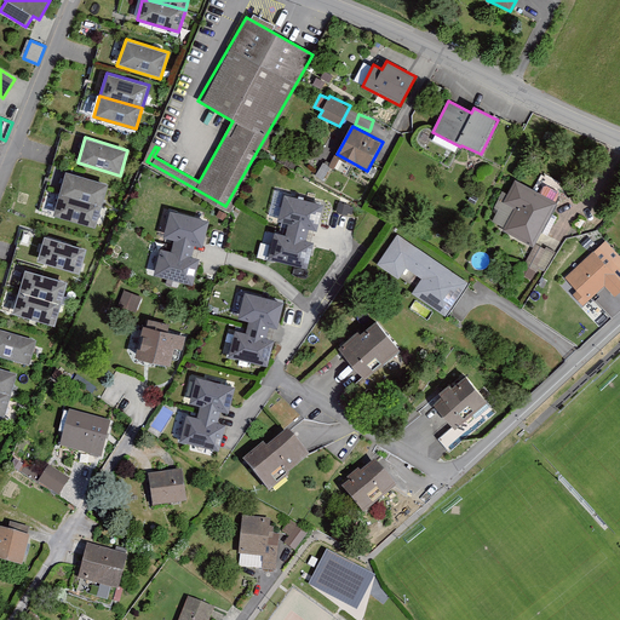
[(108,182),(67,170),(59,194),(102,206),(108,182)]
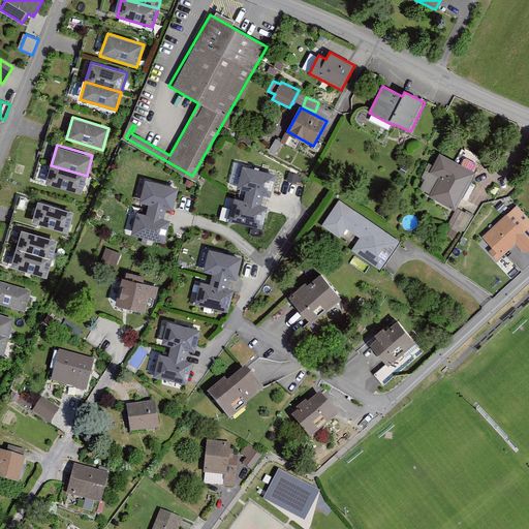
[(475,173),(440,153),(429,174),(438,178),(429,196),(455,211),(475,173)]
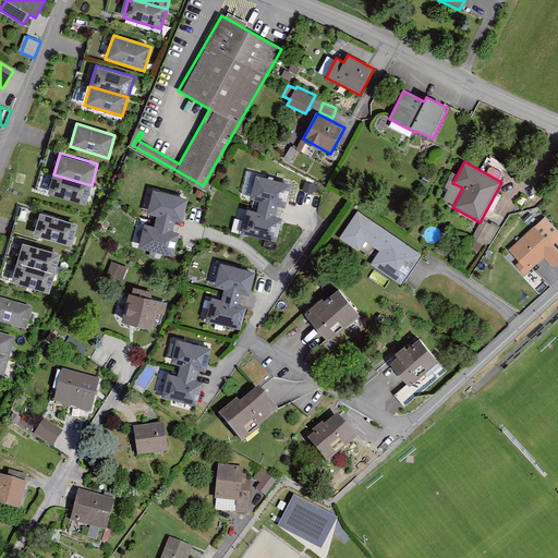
[(48,194),(86,204),(92,185),(53,174),(48,194)]
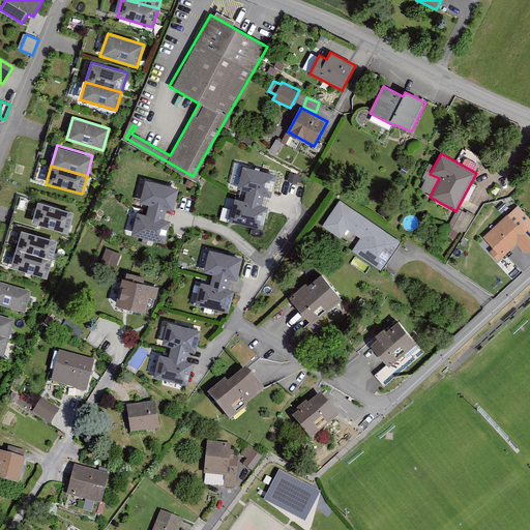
[(276,175),(243,167),(238,188),(247,190),(245,197),(263,201),(265,197),(271,198),(276,175)]
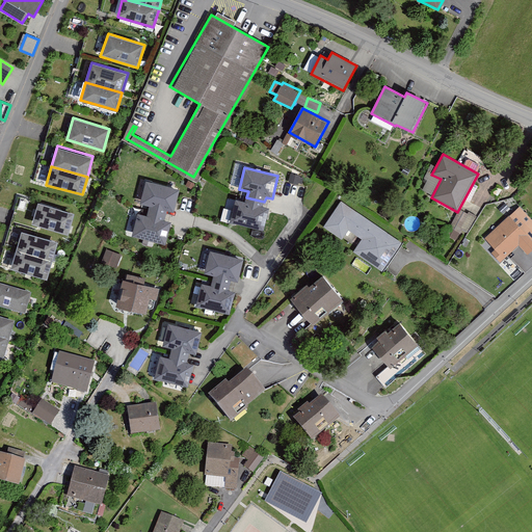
[(147,182),(141,203),(150,205),(149,212),(166,216),(167,211),(175,213),(180,189),(147,182)]
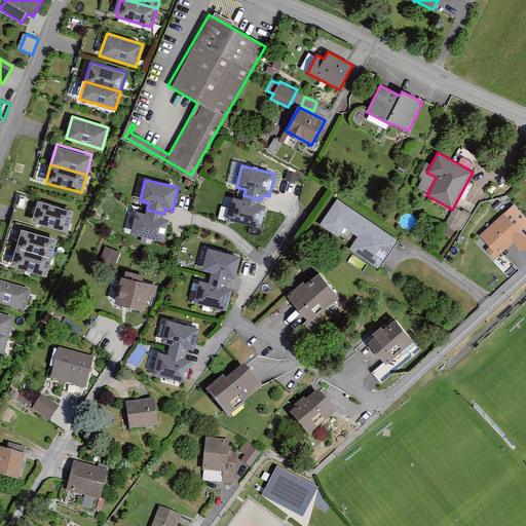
[(233,197),(227,220),(261,228),(267,205),(260,203),(261,199),(243,195),(242,199),(233,197)]
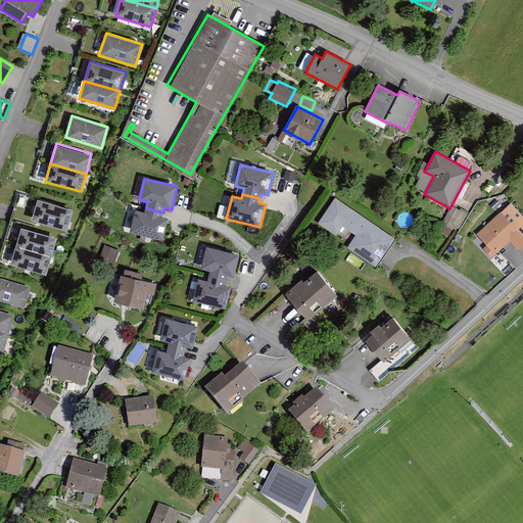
[(377,265),(396,237),(335,196),(319,221),(336,232),(341,223),(354,232),(346,245),(377,265)]
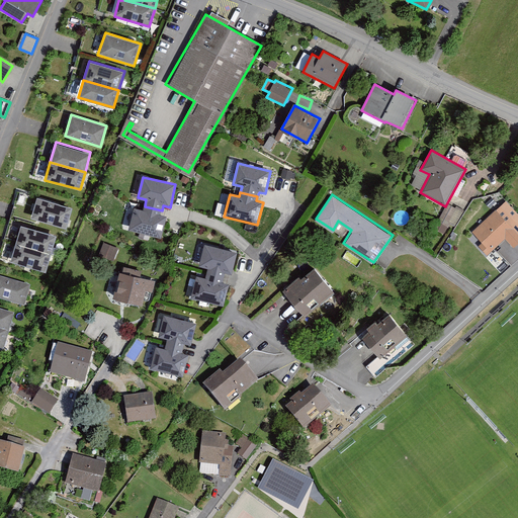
[(72,206),(37,195),(31,218),(65,228),(72,206)]
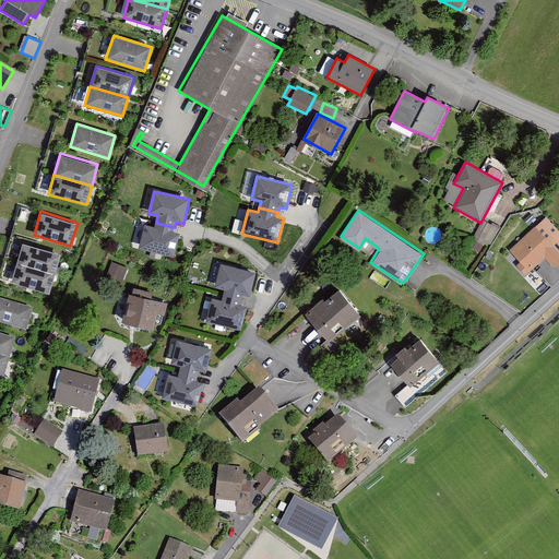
[(558,230),(545,217),(509,251),(530,273),(545,259),(554,268),(558,262),(558,230)]
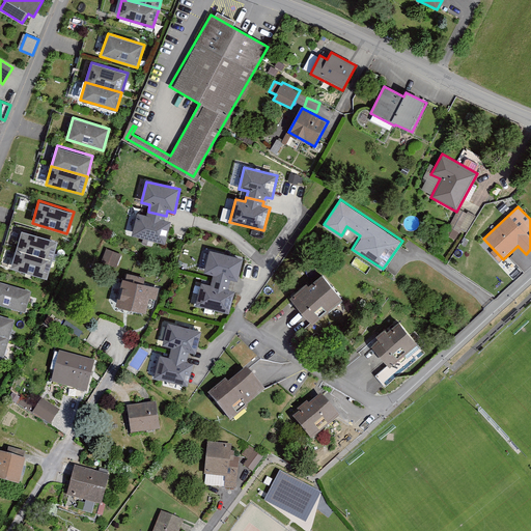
[(137,213),(132,234),(165,244),(171,221),(165,220),(166,216),(148,212),(147,216),(137,213)]
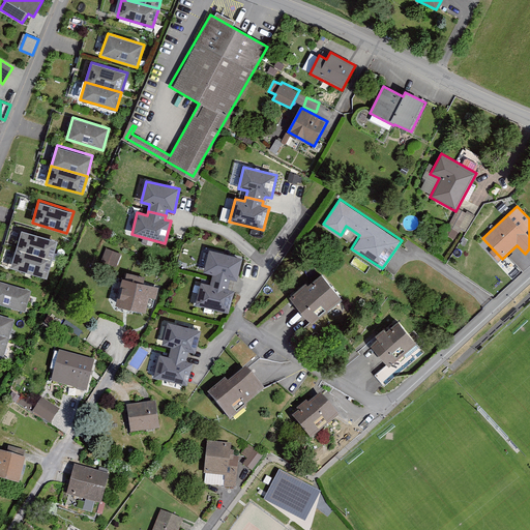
[(17,251),(52,260),(57,241),(22,232),(17,251)]
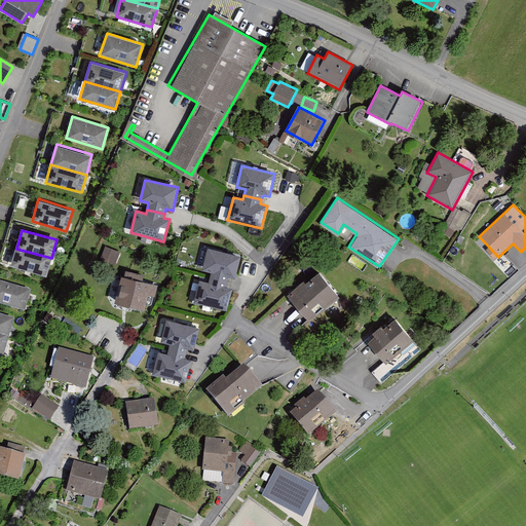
[(105,247),(101,259),(116,264),(120,252),(105,247)]
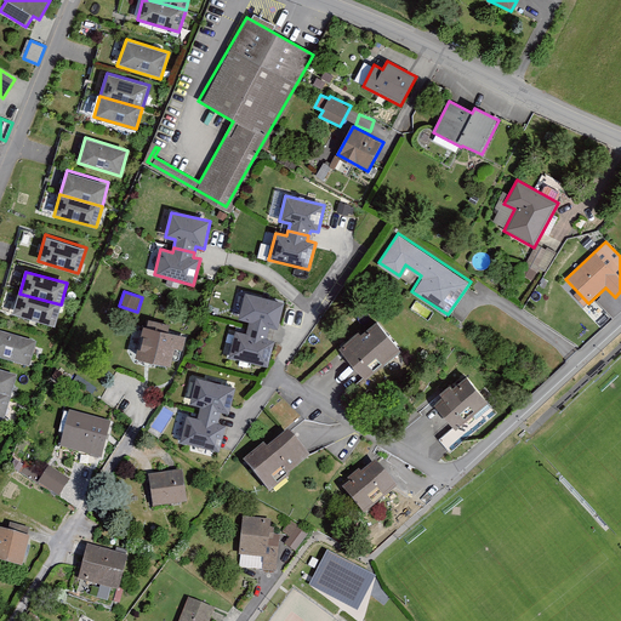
[(285,302),(245,292),(239,319),(249,323),(248,329),(268,334),(269,328),(278,330),(285,302)]
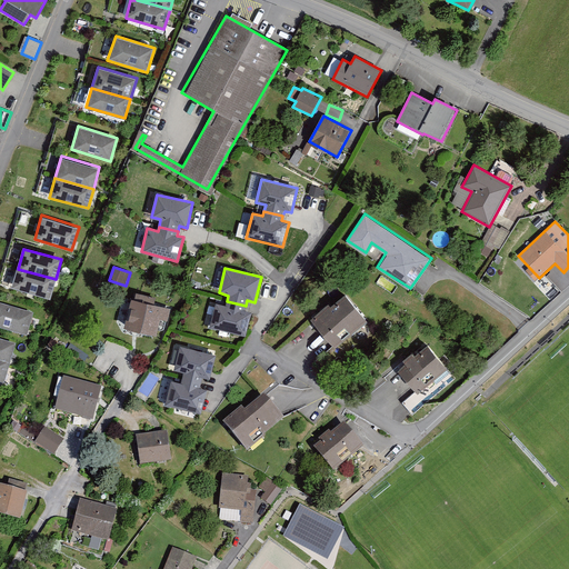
[(12,288),(50,298),(56,279),(18,269),(12,288)]
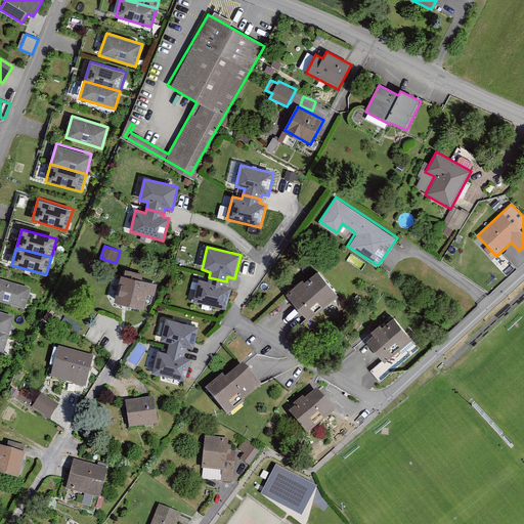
[(302,280),(286,294),(308,321),(339,297),(318,271),(304,282),(302,280)]
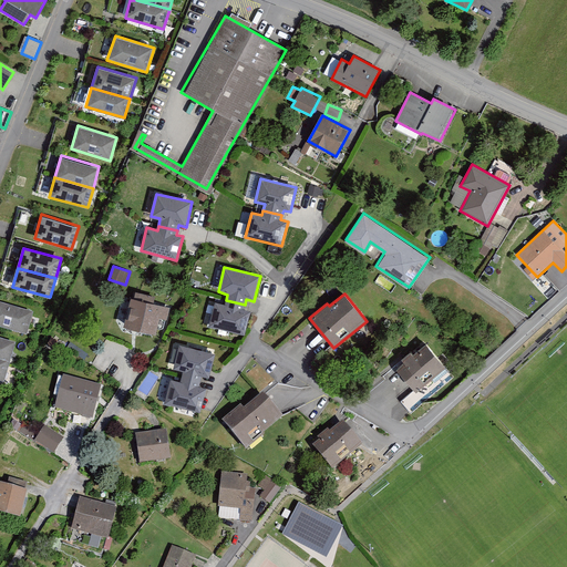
[(131,298),(124,327),(155,334),(160,319),(167,321),(171,308),(131,298)]
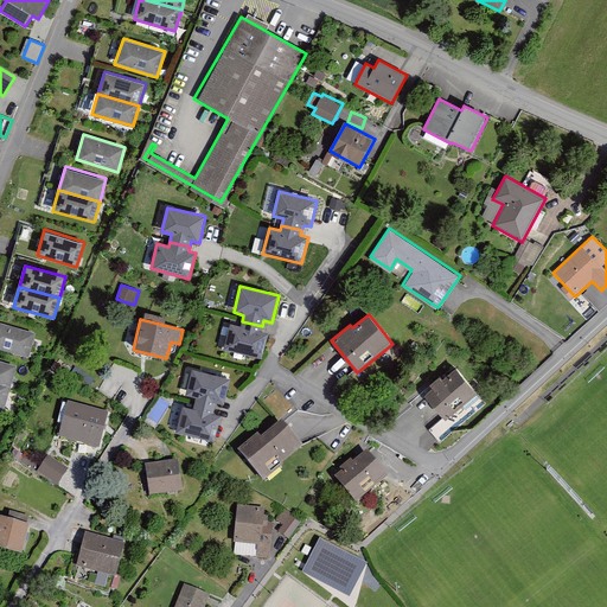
[(223,350),(262,359),(269,333),(262,332),(262,326),(242,321),(241,326),(230,324),(223,350)]
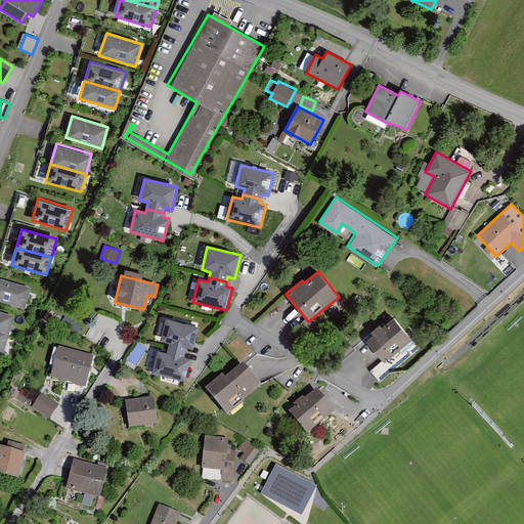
[(0,282),(0,304),(25,312),(31,293),(0,282)]
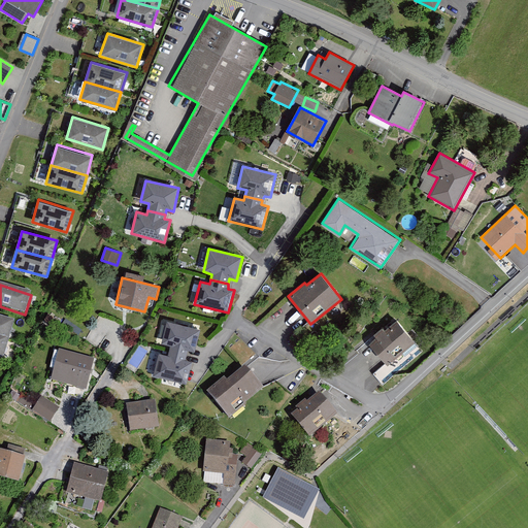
[(0,318),(0,338),(9,341),(14,323),(0,318)]
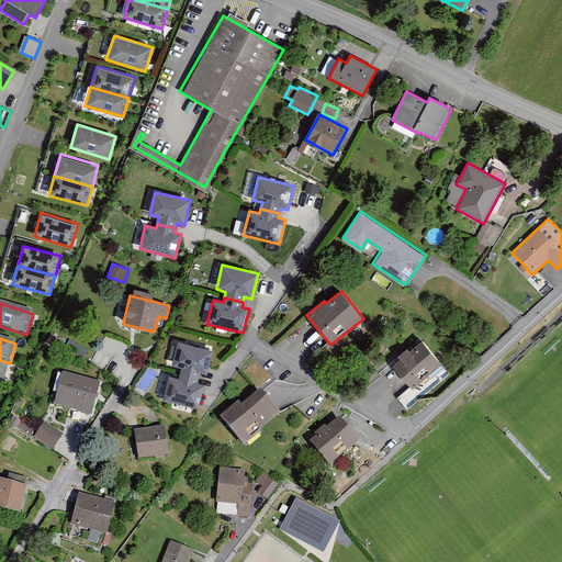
[(398,398),(408,409),(450,373),(420,338),(398,357),(402,361),(394,368),(411,388),(398,398)]
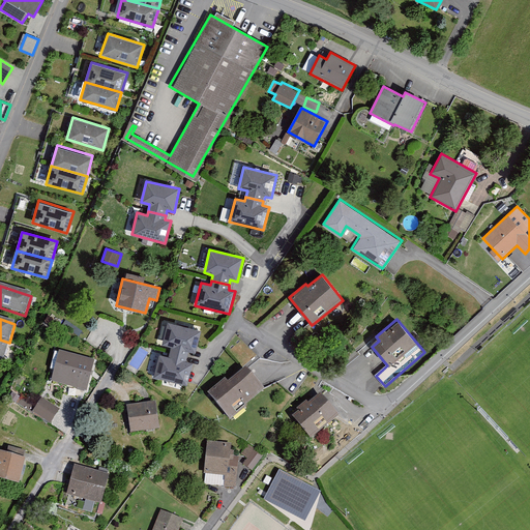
[(201,330),(169,323),(163,344),(172,346),(170,353),(188,357),(189,352),(195,354),(201,330)]
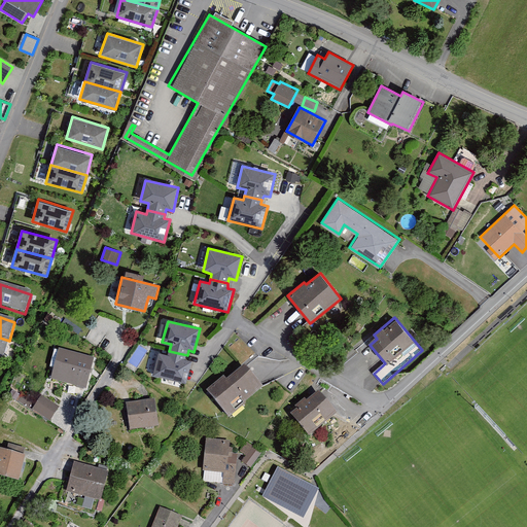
[(0,338),(0,356),(4,357),(9,341),(0,338)]
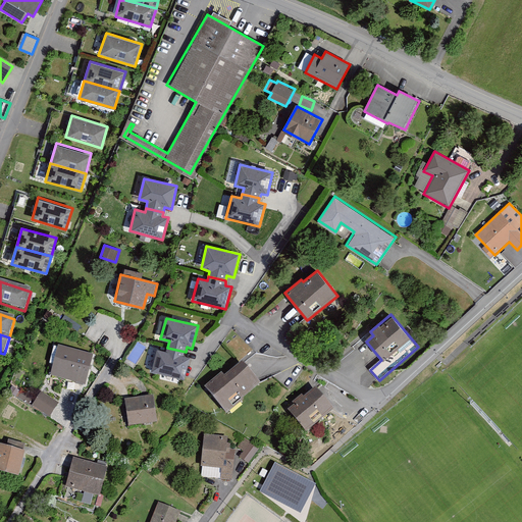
[(58,348),(52,376),(86,384),(92,356),(58,348)]
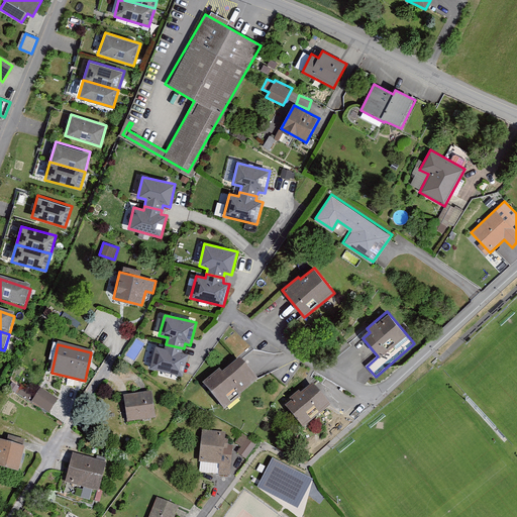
[(183,353),(184,348),(166,344),(165,349),(153,346),(148,367),(184,375),(189,355),(183,353)]
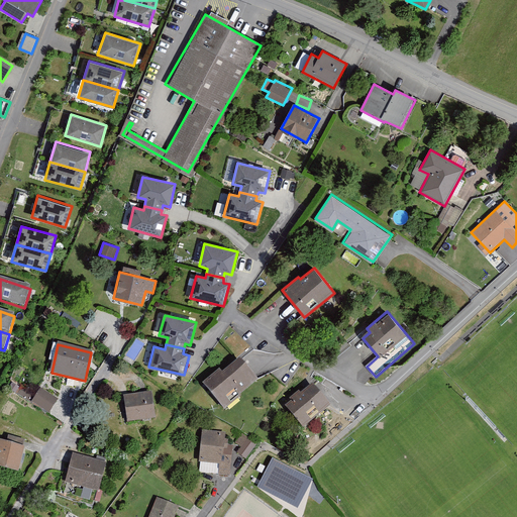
[(219,372),(202,386),(225,413),(241,399),(240,397),(257,383),(239,360),(222,375),(219,372)]
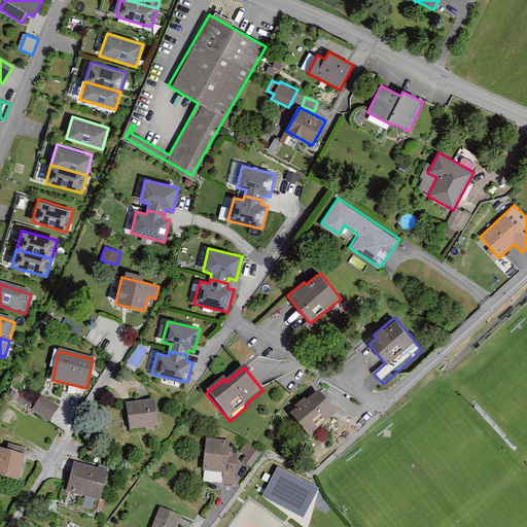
[(318,392),(289,416),(308,438),(337,416),(318,392)]
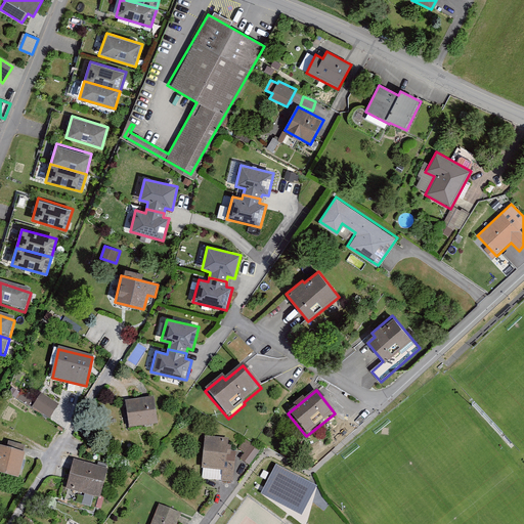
[(43,392),(33,407),(49,420),(60,403),(43,392)]
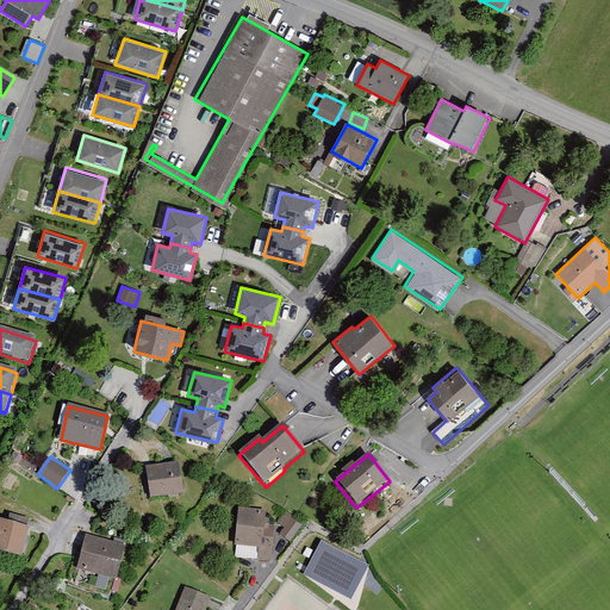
[(179,462),(145,467),(148,483),(150,500),(184,495),(179,462)]
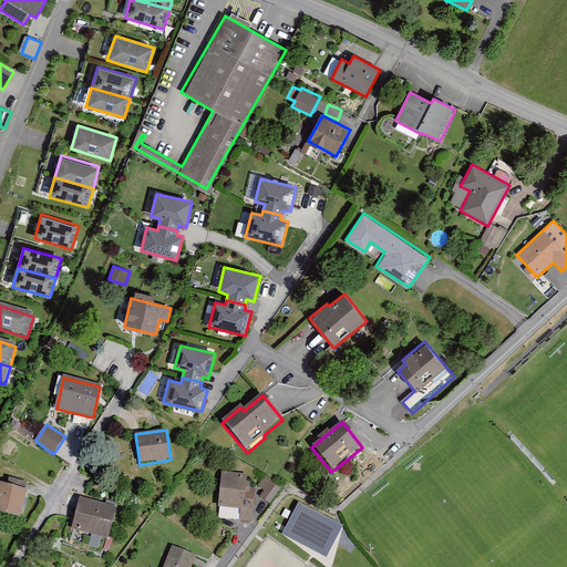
[(248,476),(223,474),(218,509),(240,512),(239,522),(253,523),(256,491),(247,490),(248,476)]
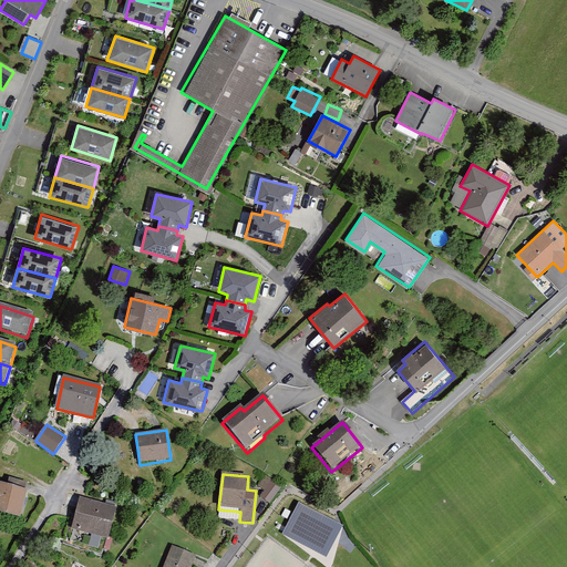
[(265,492),(260,497),(269,505),(282,488),(266,476),(258,486),(265,492)]
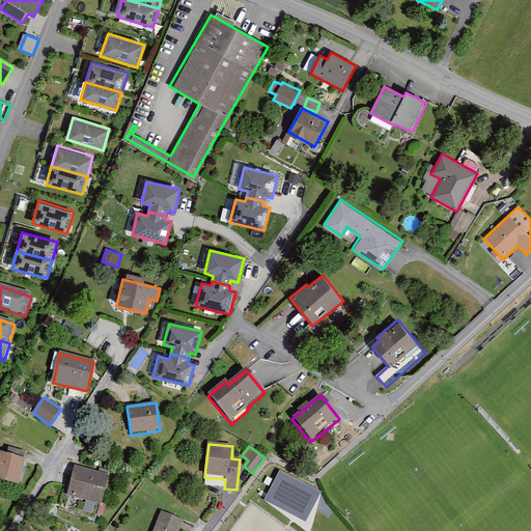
[(26,460),(0,454),(0,481),(19,486),(26,460)]
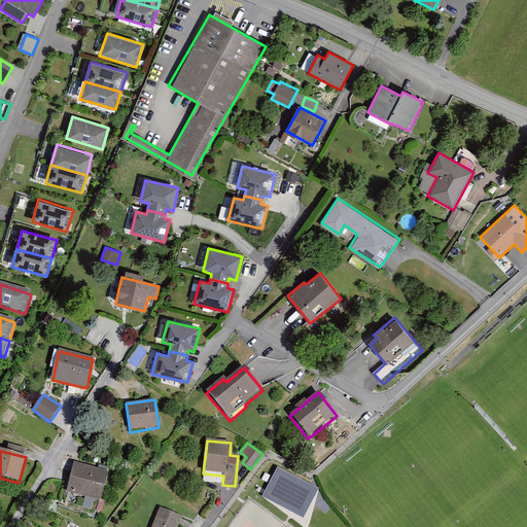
[(108,473),(74,464),(67,493),(101,502),(108,473)]
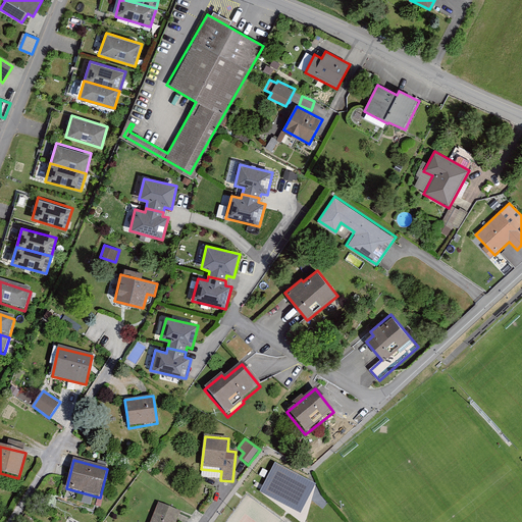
[(275,465),(260,493),(301,514),(316,486),(275,465)]
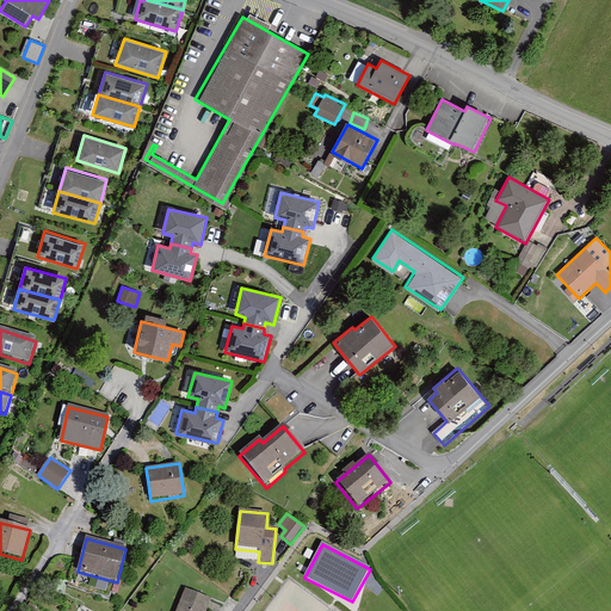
[(207,610),(213,600),(186,590),(177,610),(207,610)]
